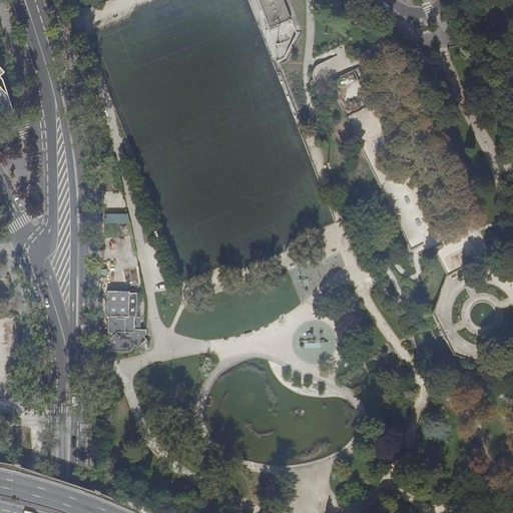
[(258,0),(270,28),(279,25),(292,20),(283,0),(258,0)]
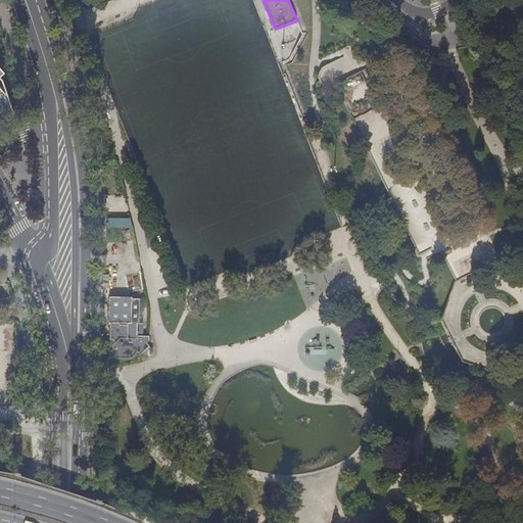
[(0,114),(3,119),(10,115),(13,110),(8,96),(7,96),(0,88),(0,78),(5,74),(0,67),(0,114)]
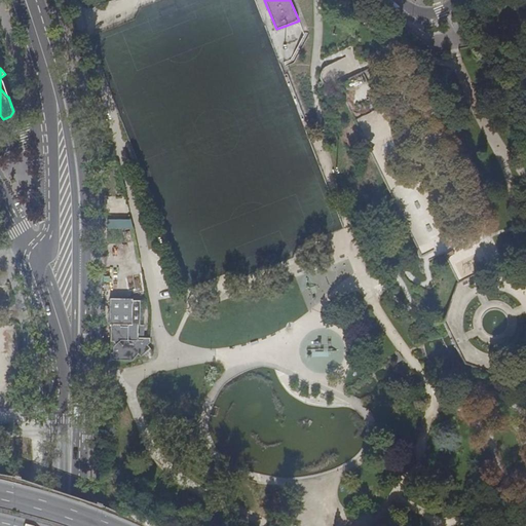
[(108,219),(108,229),(132,229),(135,229),(132,219),(108,219)]
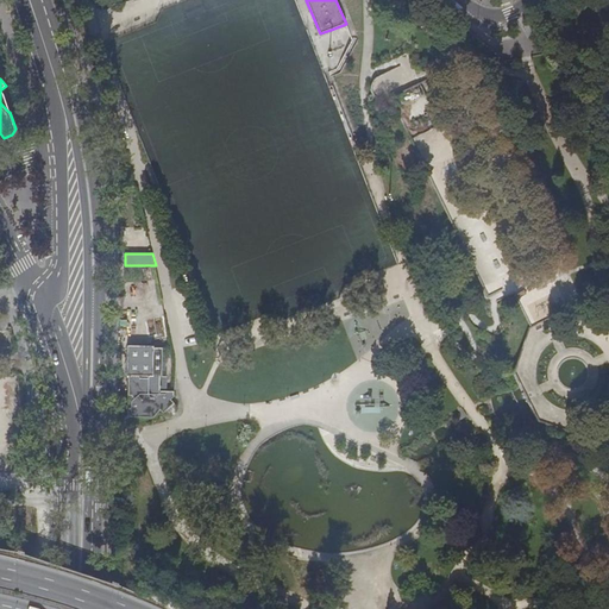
[(129,416),(129,418),(155,418),(161,410),(162,412),(165,415),(176,415),(176,405),(171,400),(174,397),(175,391),(161,391),(161,389),(167,389),(168,376),(168,357),(168,347),(167,347),(155,347),(155,346),(127,345),(127,376),(129,376),(129,416)]
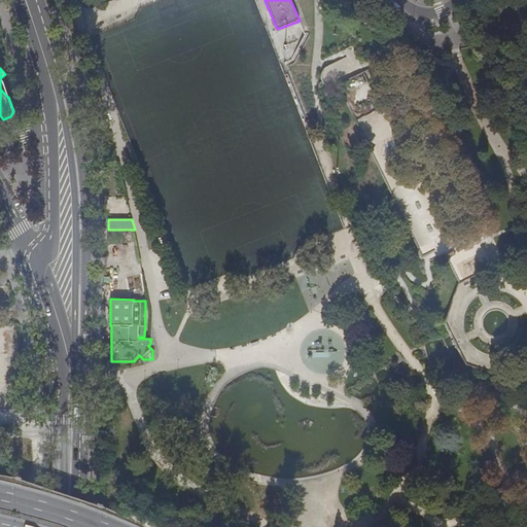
[(374,327),(367,318),(363,321),(360,324),(366,332),(374,327)]
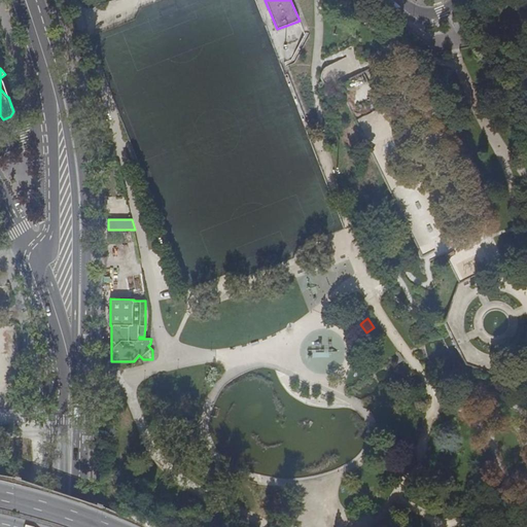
All buildings are outlined.
